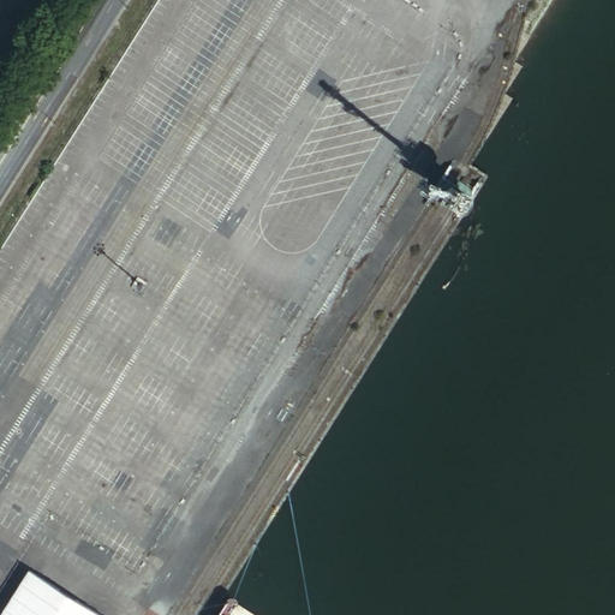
[(278,100),(308,120),(330,88),(302,67),(278,100)]
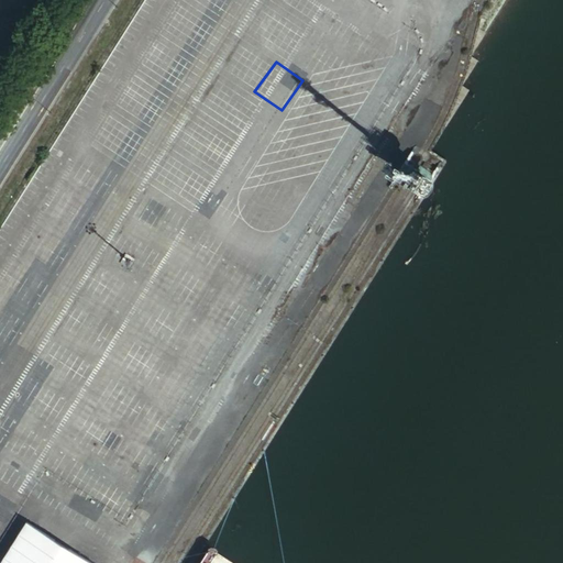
[(242,94),(205,159),(242,180),(262,146),(285,159),(302,128),(242,94)]
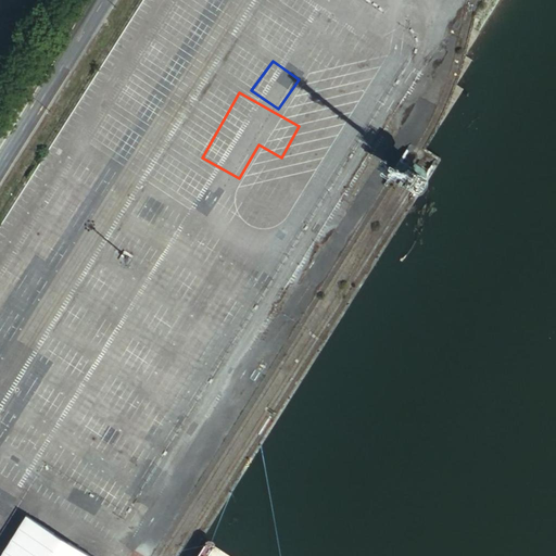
[(100,304),(84,333),(123,356),(127,349),(111,339),(115,332),(102,325),(110,310),(100,304)]
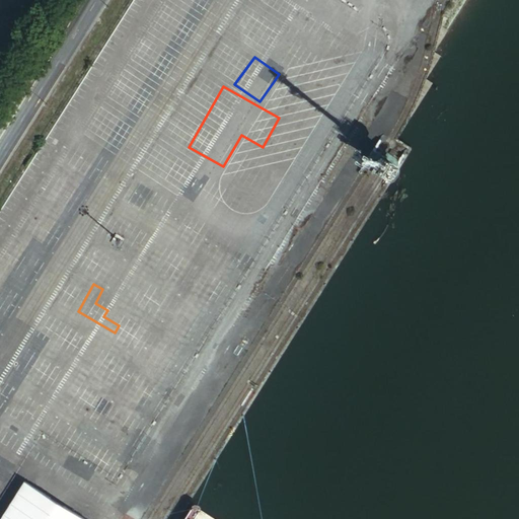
[(125,316),(131,303),(122,299),(119,306),(122,308),(119,313),(125,316)]
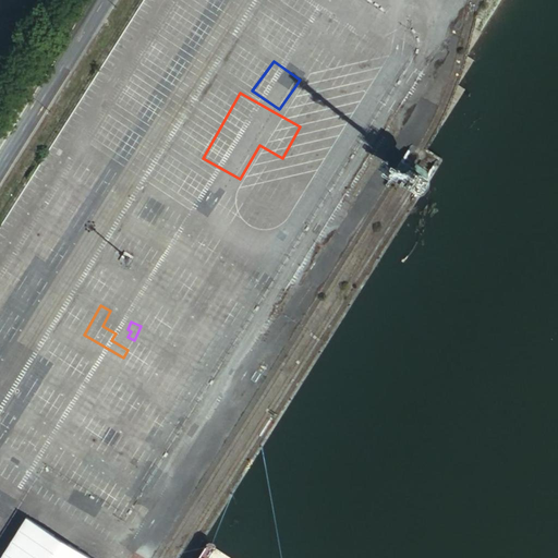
[(68,373),(77,378),(82,371),(89,376),(104,352),(86,341),(68,373)]
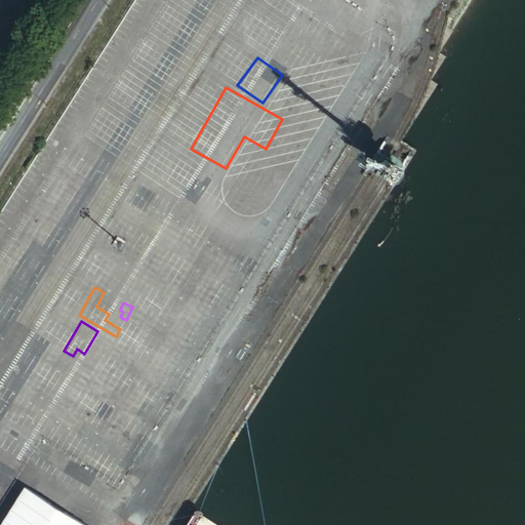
[(87,524),(25,486),(0,524),(87,524)]
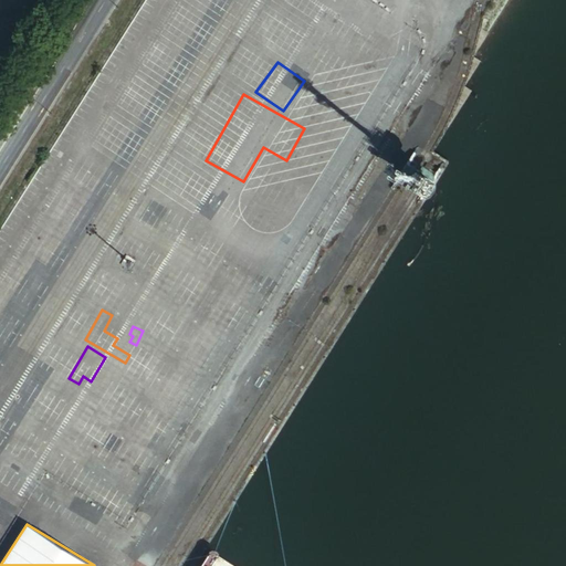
All buildings are outlined.
